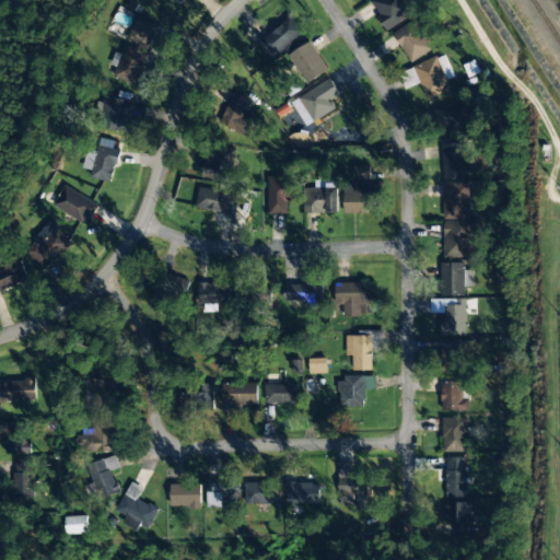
[(387,31),(416,13),(407,0),(372,0),(370,2),(387,31)]
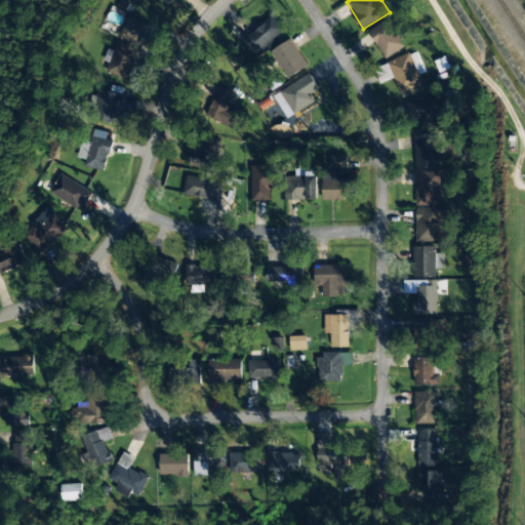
[(127,80),(150,24),(128,15),(118,40),(113,51),(107,49),(103,61),(109,63),(105,72),(127,80)]
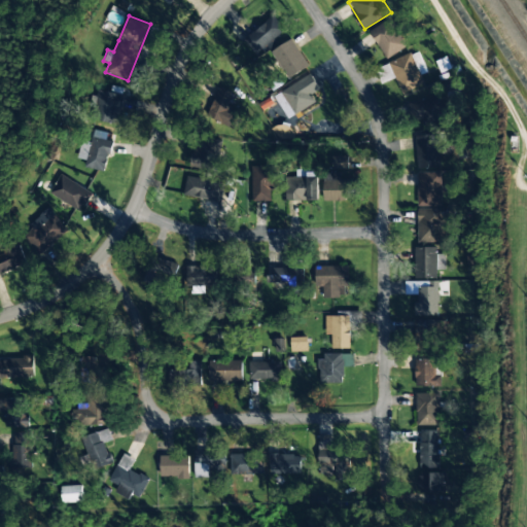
[(243,38),(255,56),(287,33),(275,15),(243,38)]
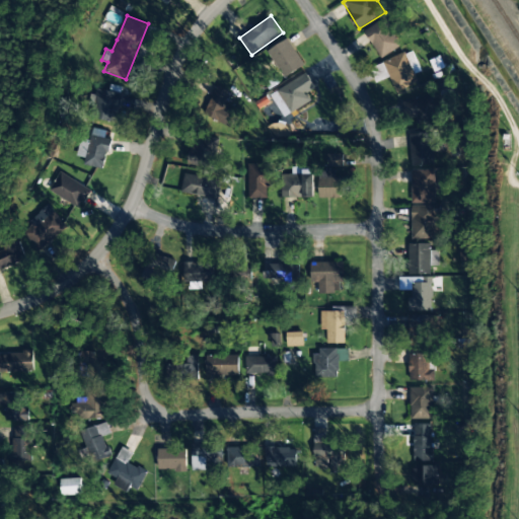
[(399,48),(385,18),(365,28),(378,58),(399,48)]
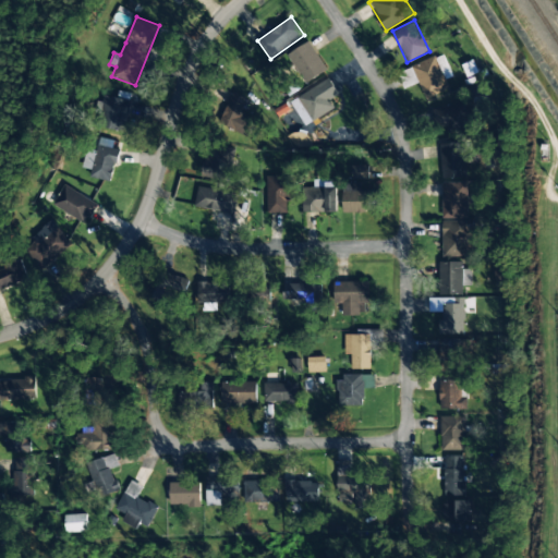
[(306,83),(327,70),(308,41),(289,53),(306,83)]
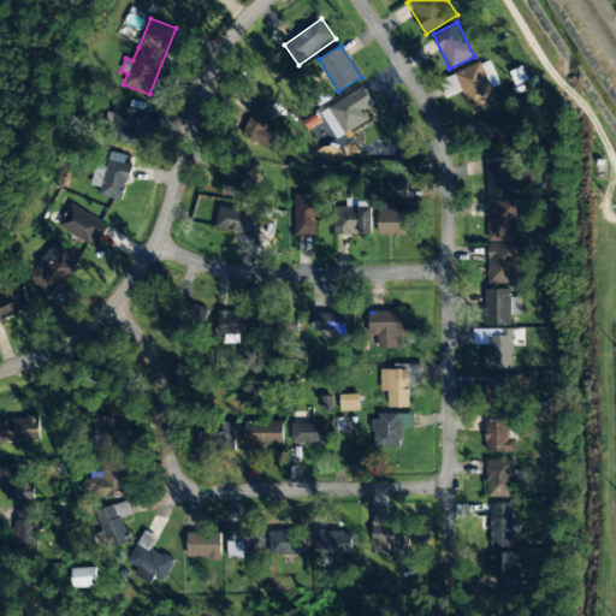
[(497,98),(492,87),(499,84),(490,59),(455,72),(468,108),(497,98)]
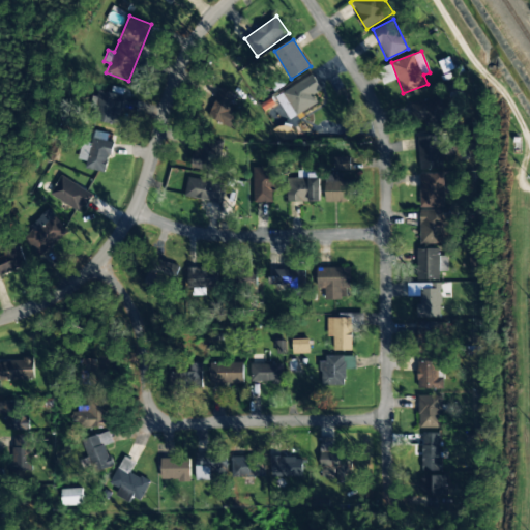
[(396,79),(390,64),(378,69),(384,84),(396,79)]
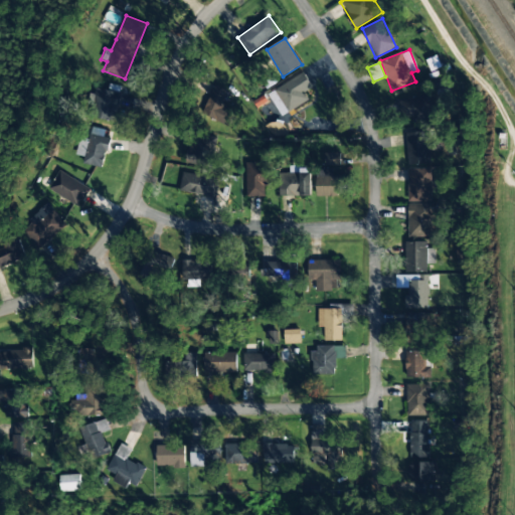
[(309,100),(304,93),(313,88),(304,72),(269,94),(282,116),(309,100)]
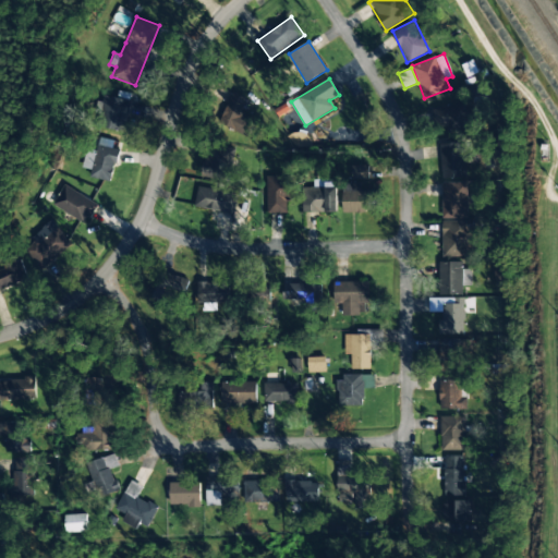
[(117,98),(101,95),(96,125),(124,131),(132,94),(118,91),(117,98)]
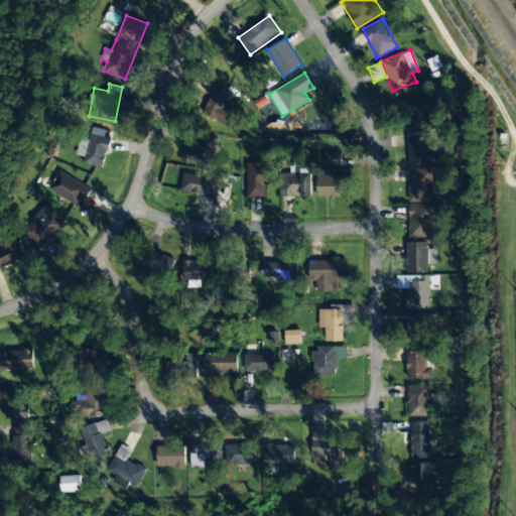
[(229,126),(235,113),(222,107),(229,93),(215,86),(202,113),(229,126)]
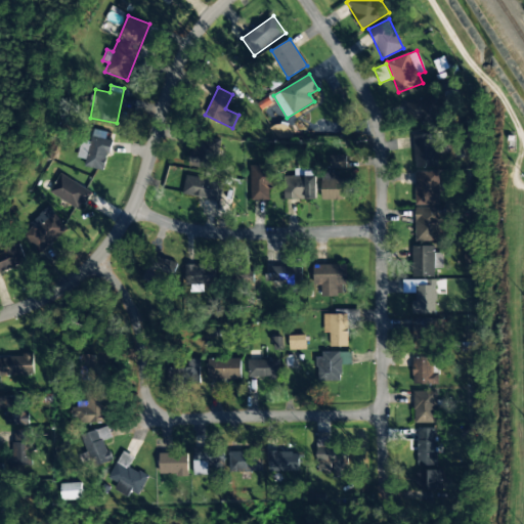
[(421,125),(444,118),(437,94),(405,103),(410,121),(419,118),(421,125)]
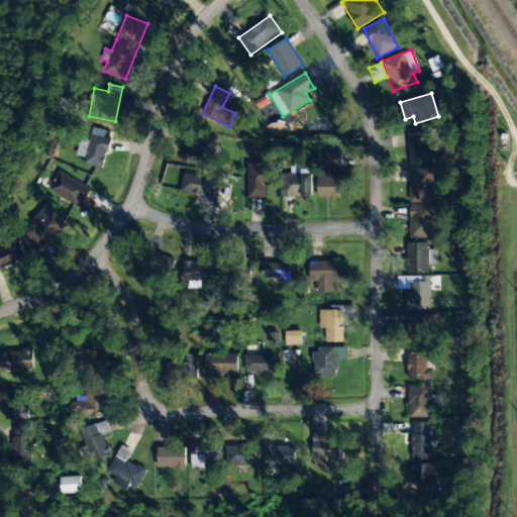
[(408,165),(431,165),(430,132),(407,132),(408,165)]
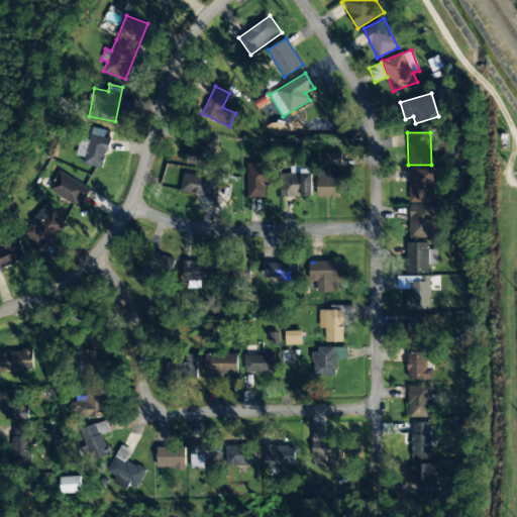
[(108,137),(89,135),(85,165),(105,168),(108,137)]
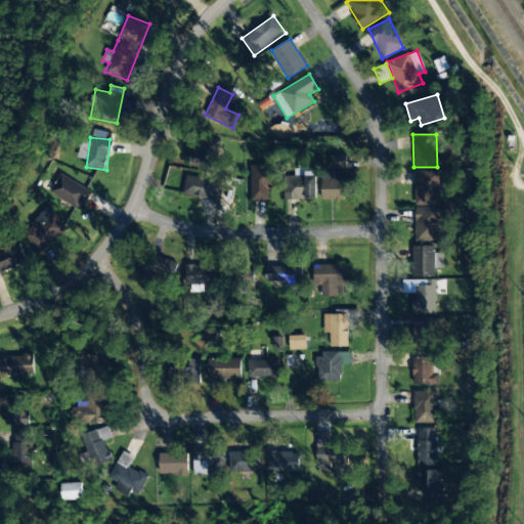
[(188,165),(215,171),(221,146),(194,140),(188,165)]
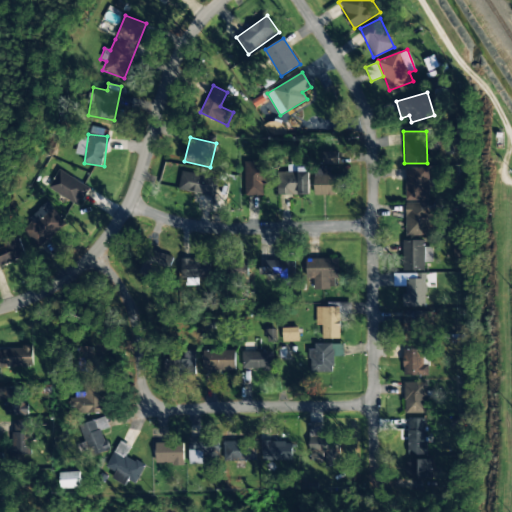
[(335,152),(322,152),(322,164),(336,164),(335,152)]
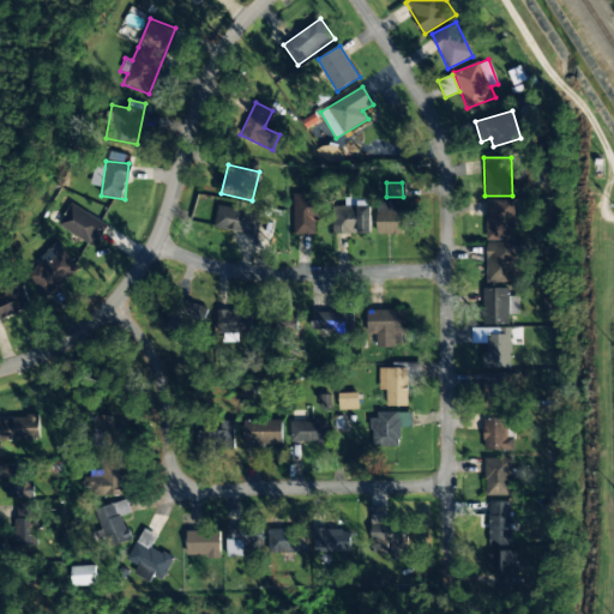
[(293,194),(294,235),(319,234),(318,193),(293,194)]
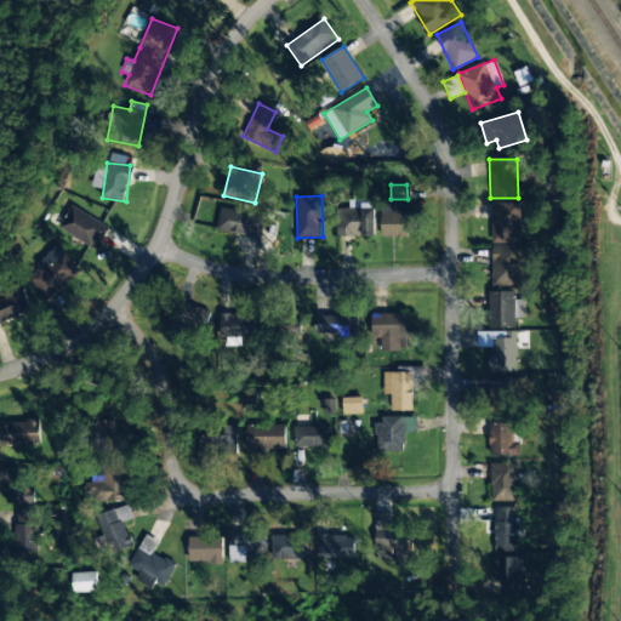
[(375,209),(359,209),(359,200),(351,200),(351,209),(337,209),(337,237),(375,237),(375,209)]
